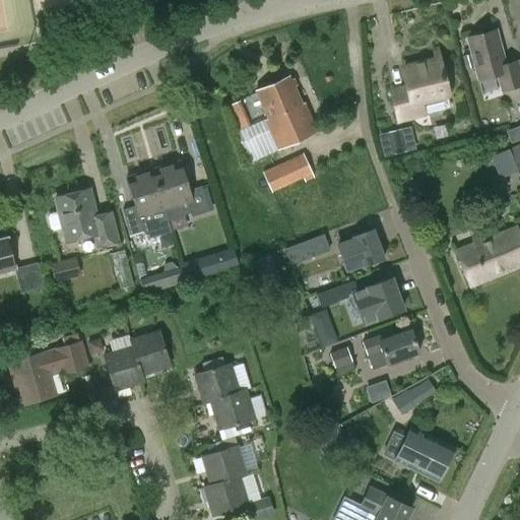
[(500,92),(519,86),(519,68),(517,59),(506,62),(497,30),(468,38),(479,80),(496,76),(500,92)]
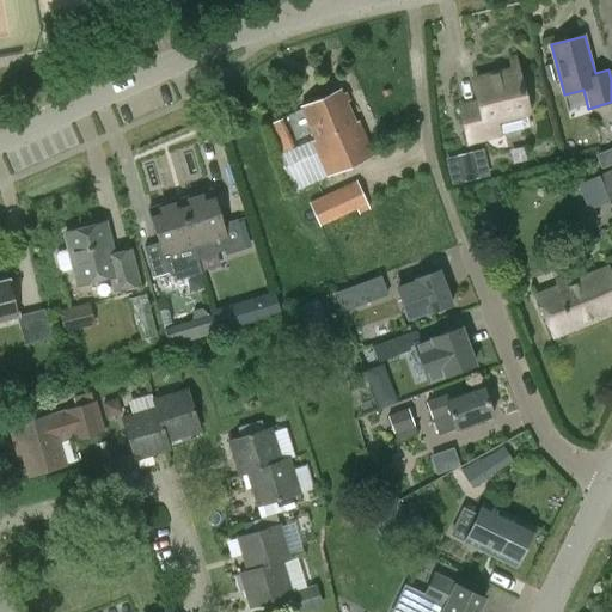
[(500,133),(530,126),(518,71),(476,80),(479,98),(457,104),(466,146),(501,138),(500,133)]
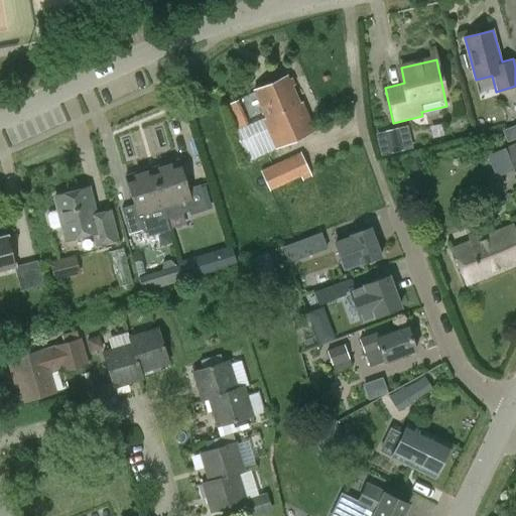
[(277,149),(314,132),(301,102),(299,103),(287,76),(254,91),(267,118),(263,119),(277,149)]
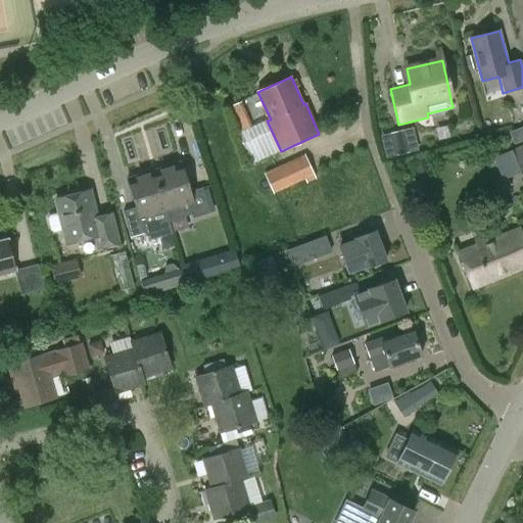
[(236,133),(251,127),(240,101),(226,107),(236,133)]
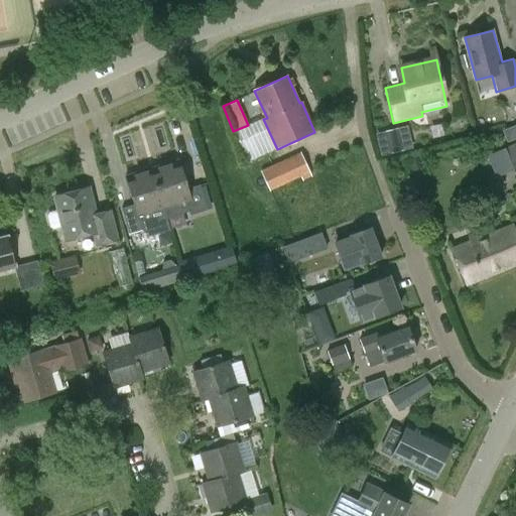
[(505,141),(515,137),(515,122),(501,128),(505,141)]
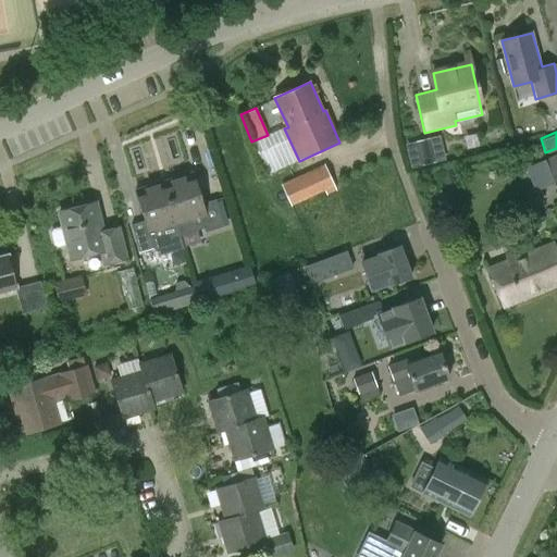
[(437,136),(406,144),(411,168),(443,160),(437,136)]
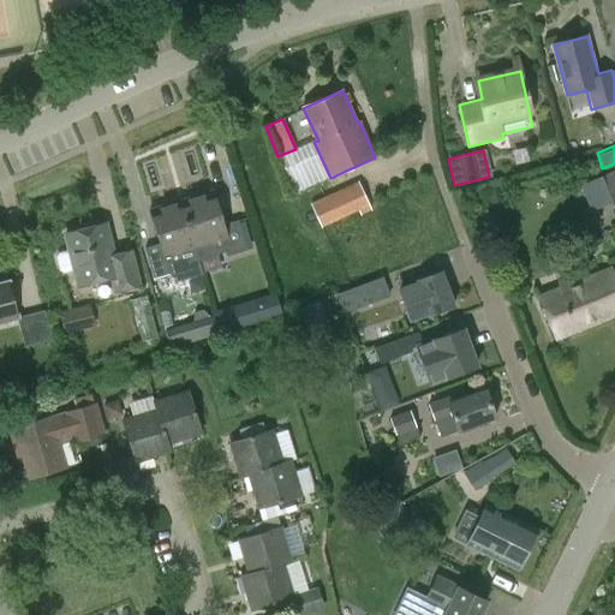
[(614,169),(602,175),(614,207),(614,169)]
